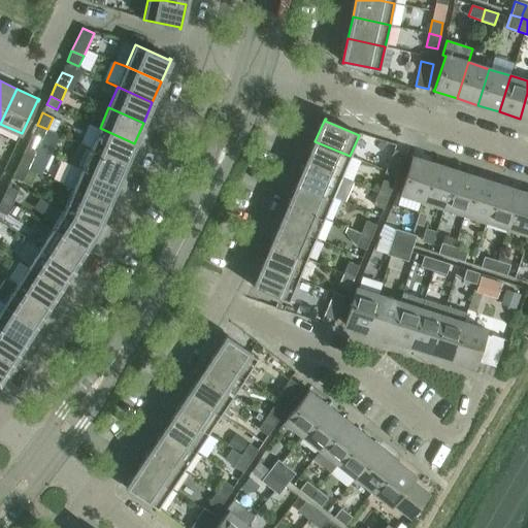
[(47,129),(37,125),(31,137),(41,141),(47,129)]
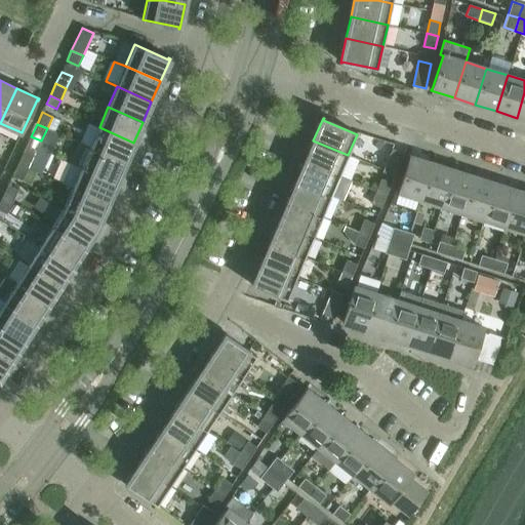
[(99,127),(90,148),(125,163),(133,143),(99,127)]
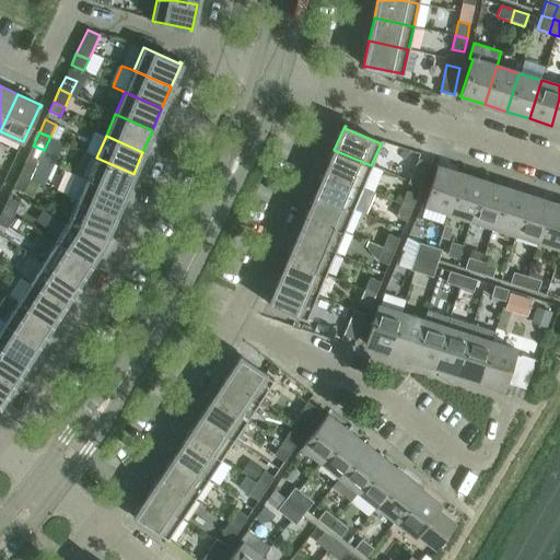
[(334,150),(325,172),(362,187),(371,165),(334,150)]
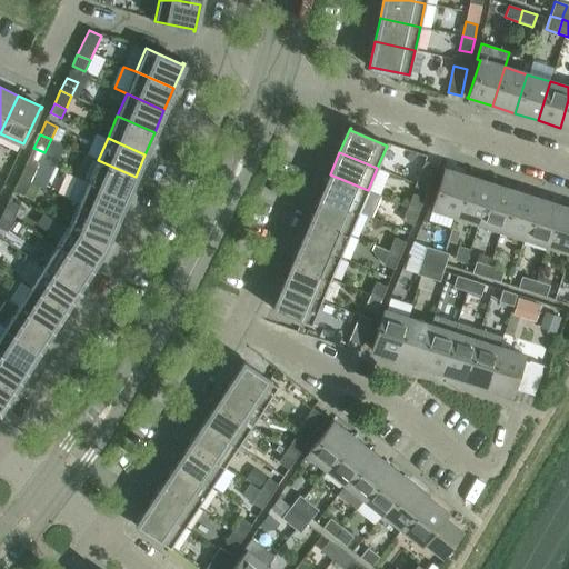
[(86,155),(77,176),(126,199),(136,177),(98,160),(86,155)]
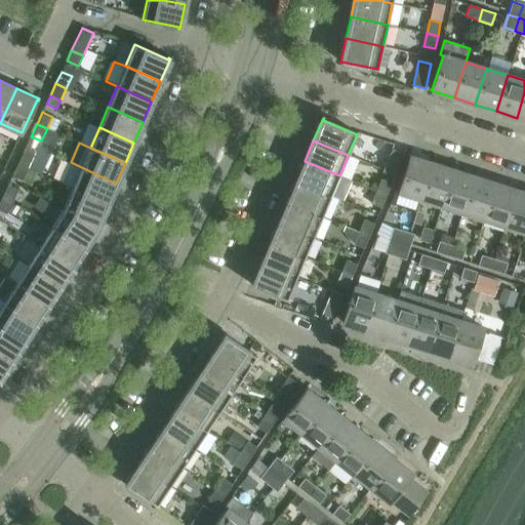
[(392,149),(382,170),(382,172),(394,177),(404,154),(392,149)]
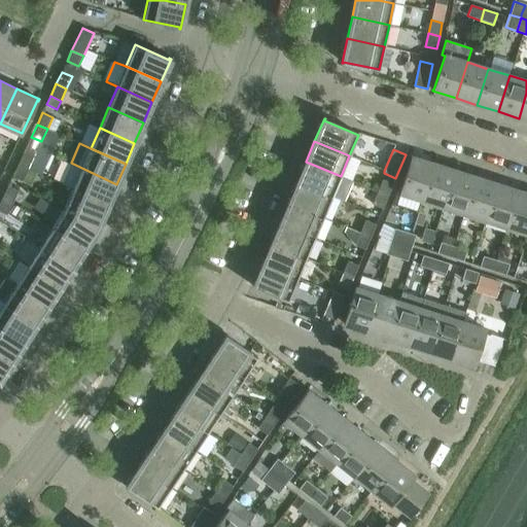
[(24,152),(19,165),(29,169),(34,157),(24,152)]
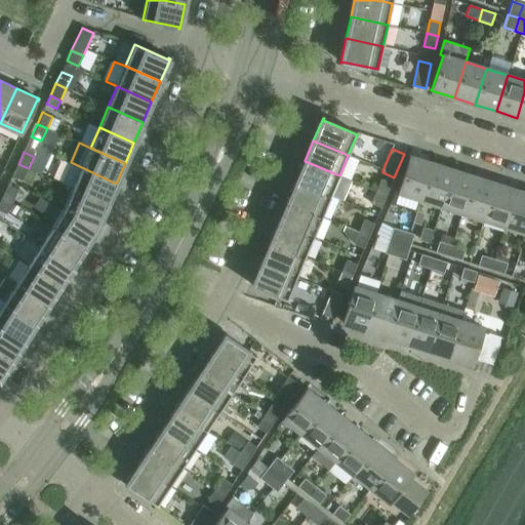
[(399,192),(420,199),(432,163),(409,156),(408,157),(409,157),(399,192)]
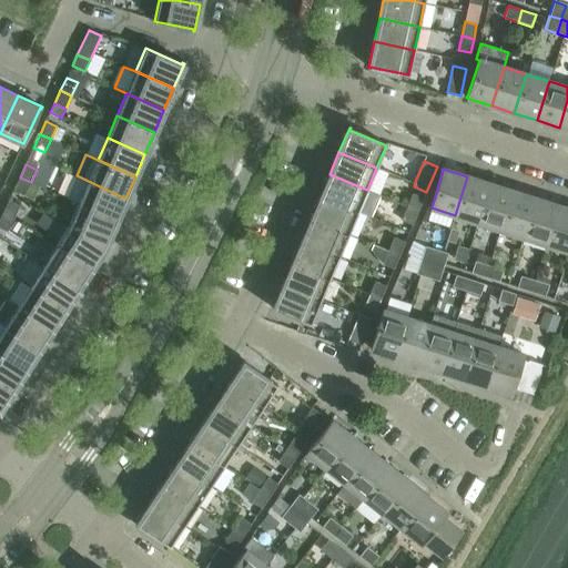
[(330,174),(320,196),(357,212),(367,190),(330,174)]
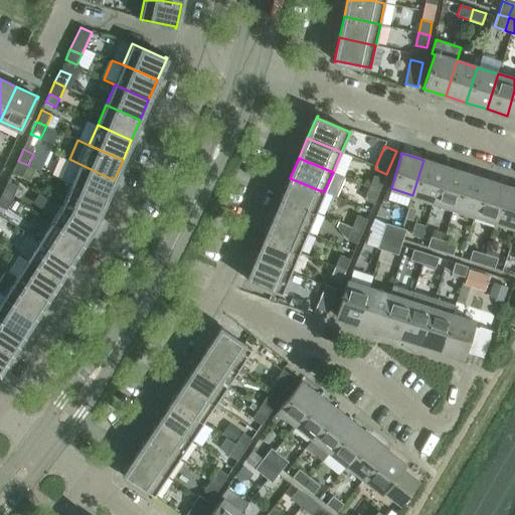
[(114,180),(69,159),(69,160),(60,179),(71,184),(105,200),(114,180)]
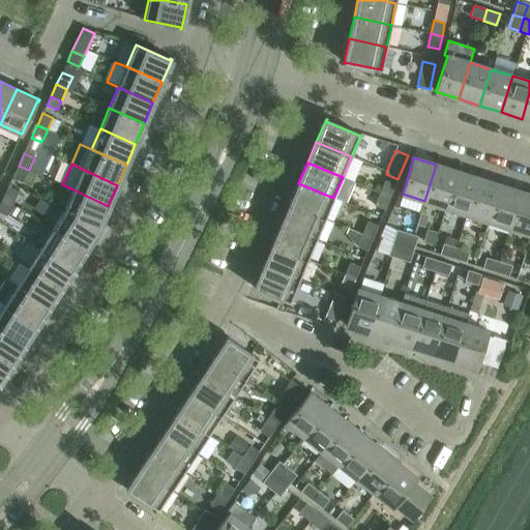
[(436,165),(424,201),(446,207),(458,172),(436,165)]
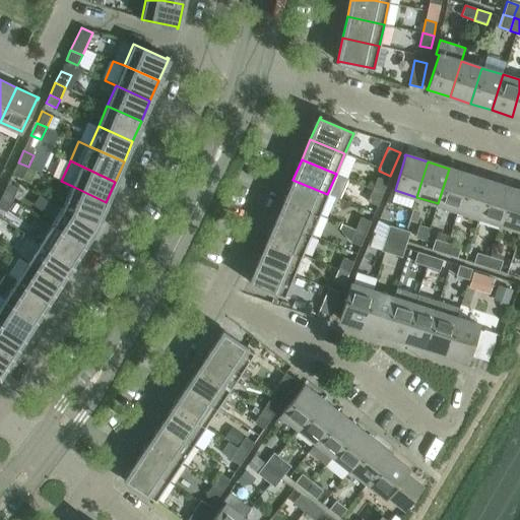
[(28,167),(18,163),(12,175),(22,179),(28,167)]
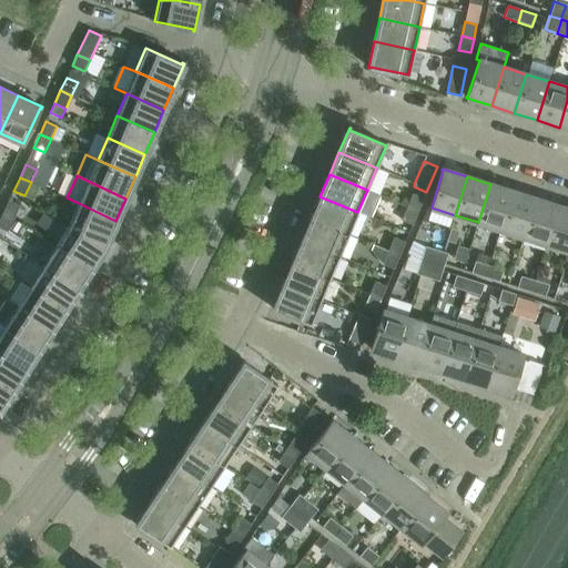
[(490,184),(478,222),(500,230),(514,191),(490,184)]
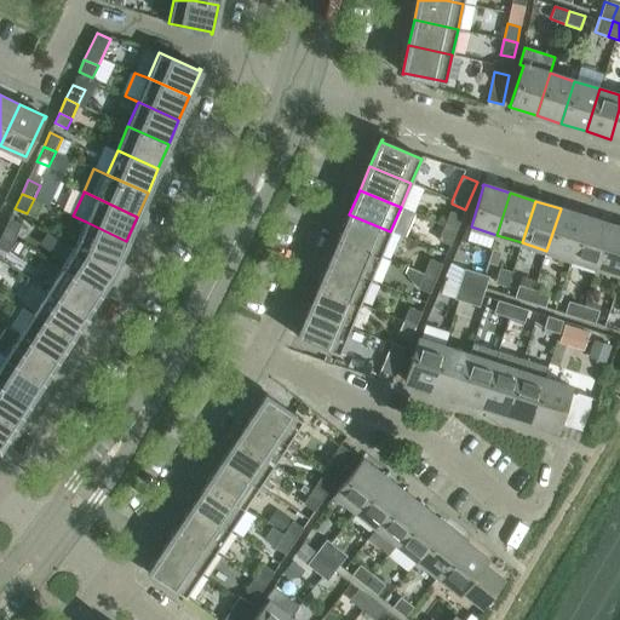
[(561,208),(546,251),(572,259),(585,217),(561,208)]
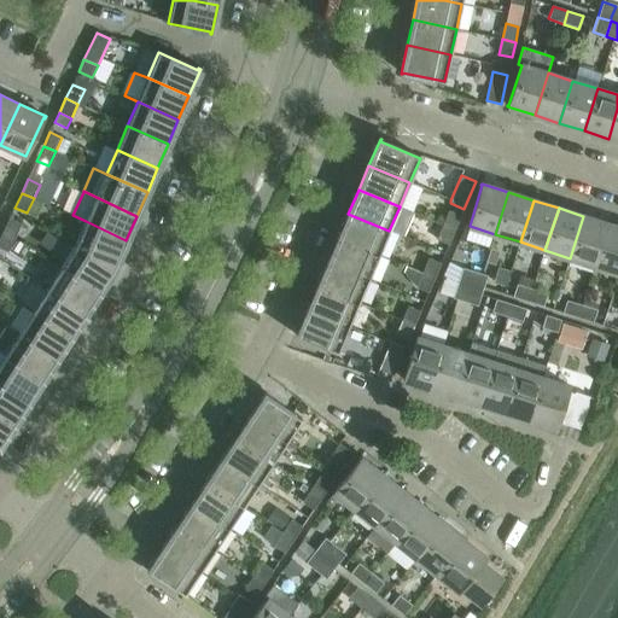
[(449,210),(443,225),(455,231),(461,216),(449,210)]
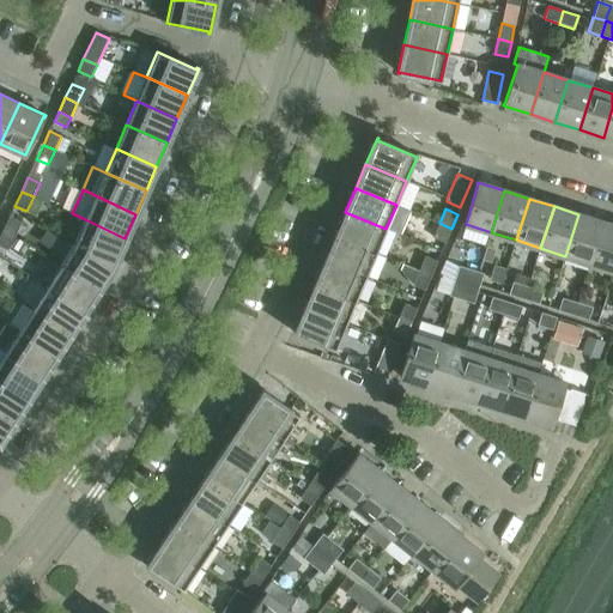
[(345,212),(335,236),(376,253),(386,229),(345,212)]
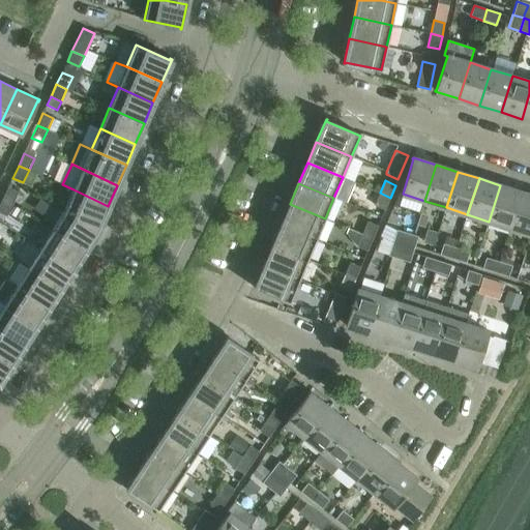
[(500,185),(489,222),(509,228),(522,192),(500,185)]
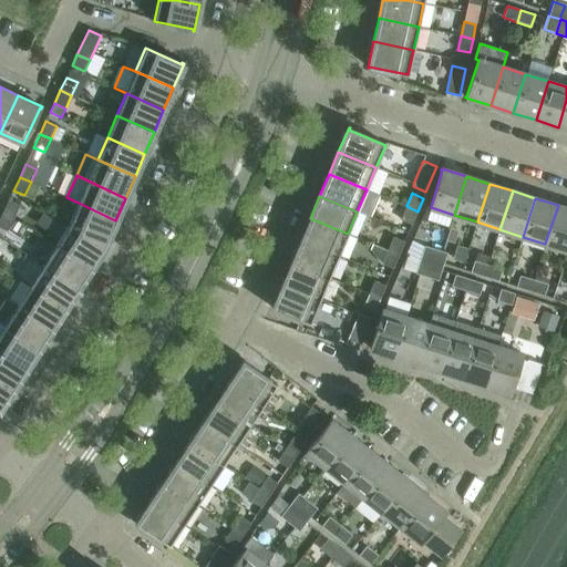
[(9,200),(2,213),(13,218),(20,205),(9,200)]
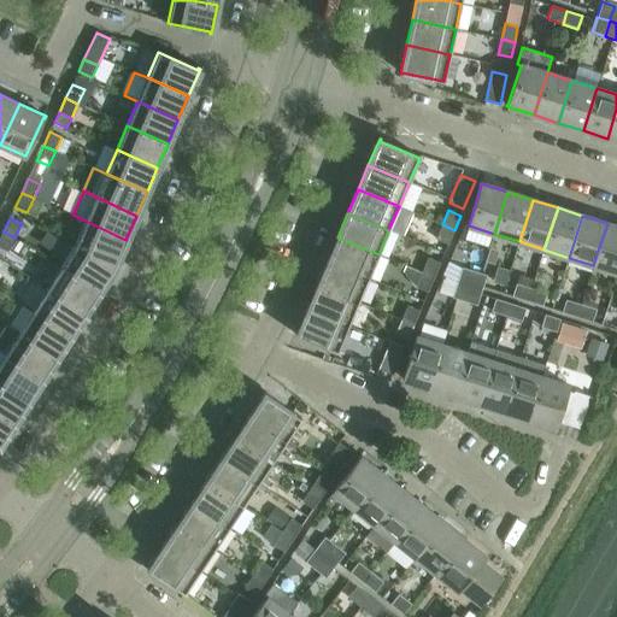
[(86,221),(75,245),(116,264),(125,240),(86,221)]
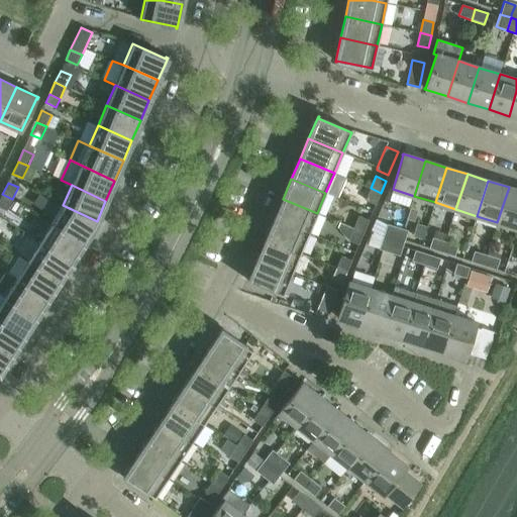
[(516,189),(509,187),(497,222),(516,228),(516,189)]
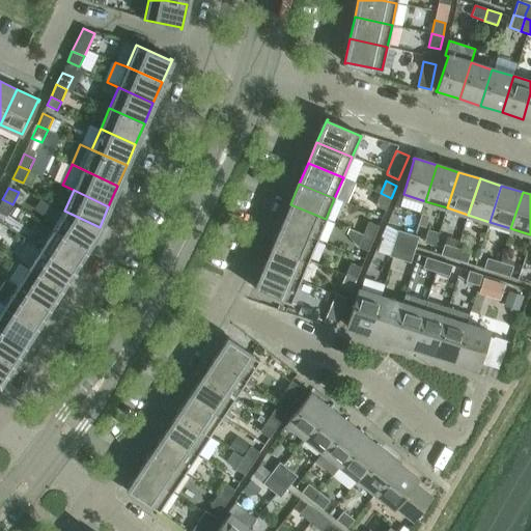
[(391,198),(381,193),(374,205),(386,211),(391,198)]
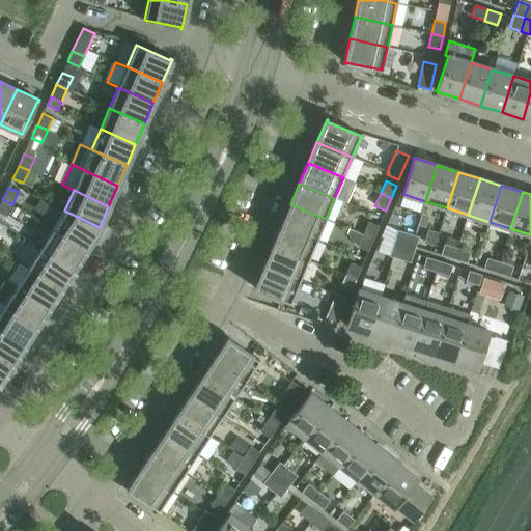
[(12,204),(2,199),(0,204),(0,213),(7,217),(12,204)]
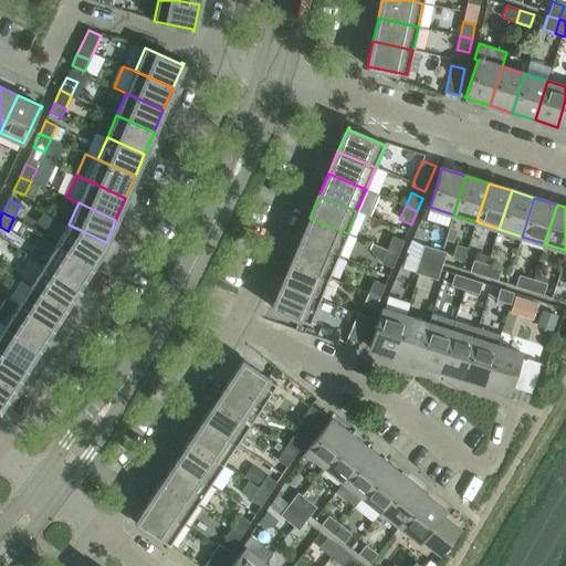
[(310,218),(301,240),(337,255),(347,233),(310,218)]
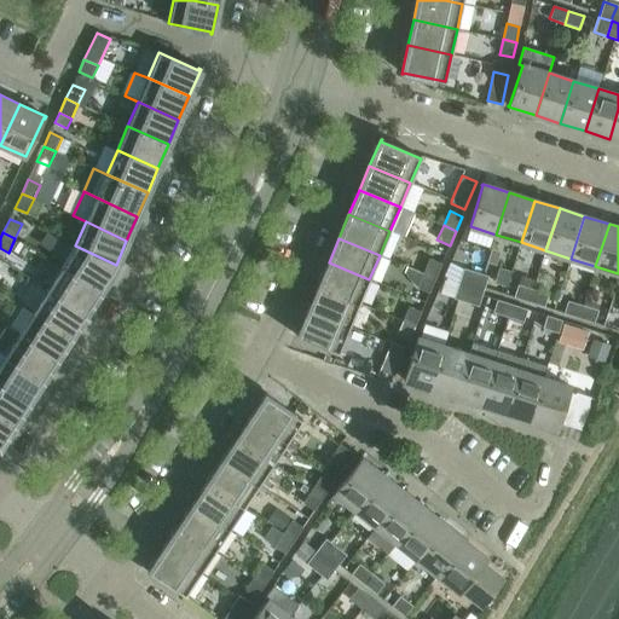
[(75,246),(62,268),(98,293),(113,271),(116,265),(75,246)]
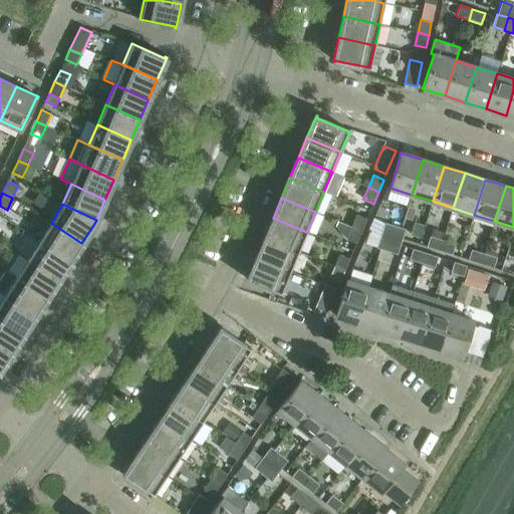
[(356,215),(351,227),(361,232),(366,220),(356,215)]
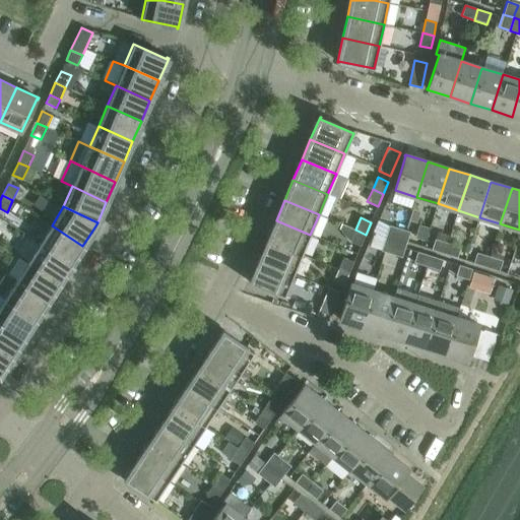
[(276,220),(267,240),(302,255),(310,235),(276,220)]
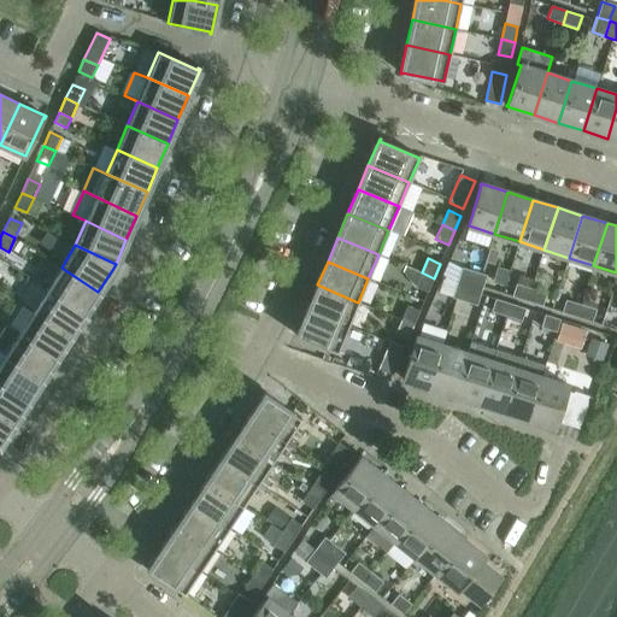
[(498,266),(493,281),(505,286),(510,270),(498,266)]
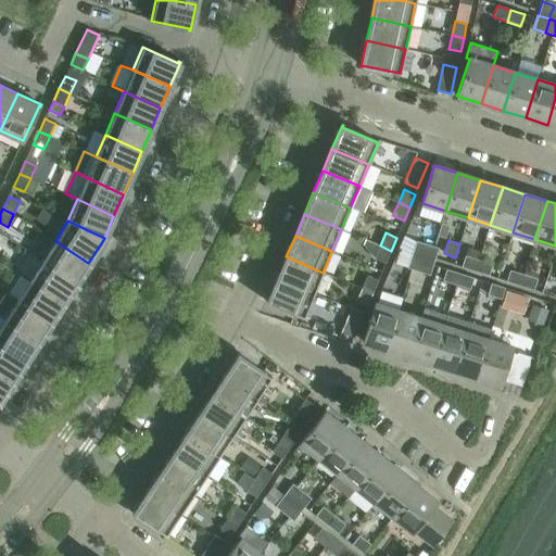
[(55,241),(42,261),(76,282),(88,263),(55,241)]
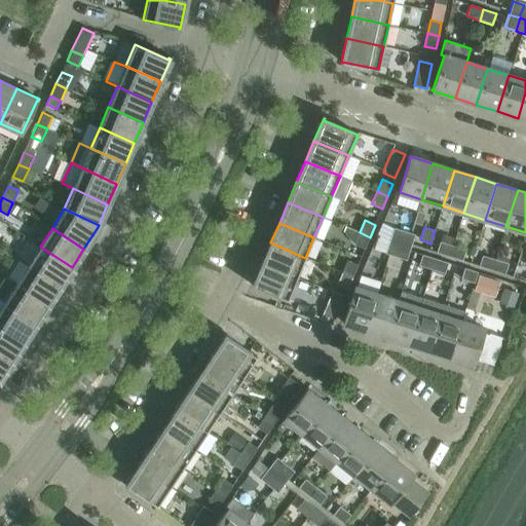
[(393,228),(389,240),(401,243),(404,231),(393,228)]
